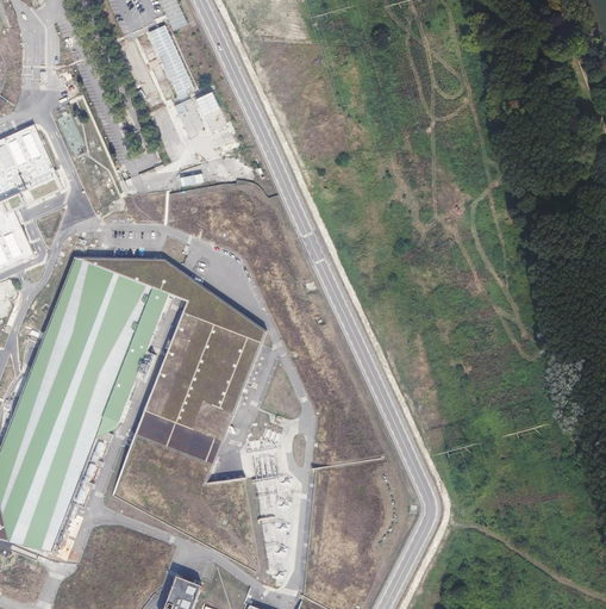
[(185,23),(174,0),(156,0),(169,29),(185,23)]
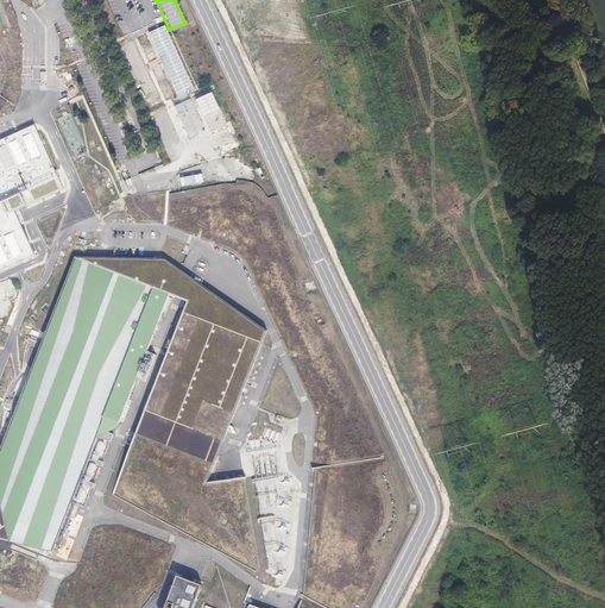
[(215,129),(224,125),(210,91),(182,101),(171,102),(169,98),(174,96),(191,89),(164,23),(123,39),(127,51),(121,54),(139,98),(144,96),(147,106),(161,101),(162,106),(162,108),(147,114),(166,162),(175,158),(170,144),(176,142),(164,111),(163,95),(180,137),(189,136),(193,135),(193,131),(215,129)]
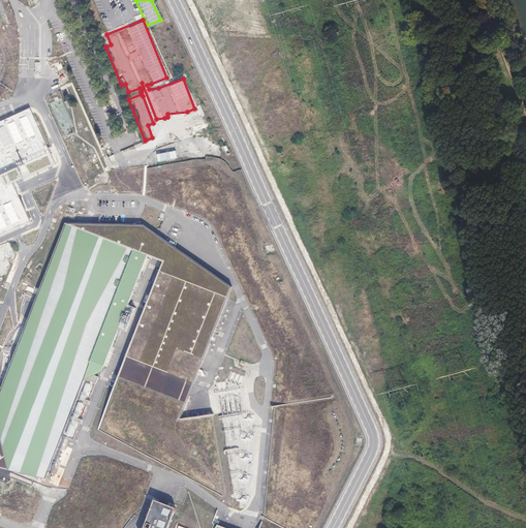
[(58,136),(71,131),(58,90),(43,95),(58,136)]
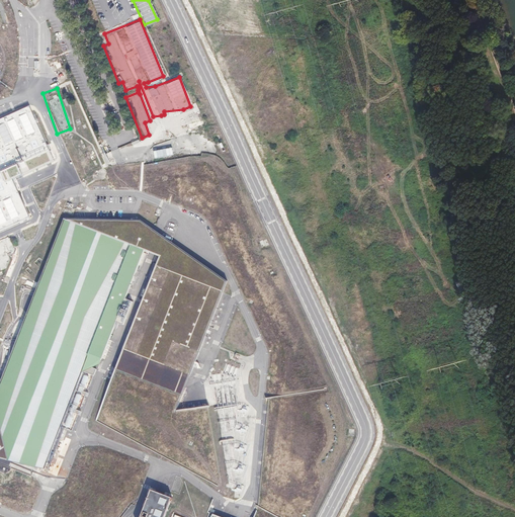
[(207,143),(195,113),(180,119),(192,149),(207,143)]
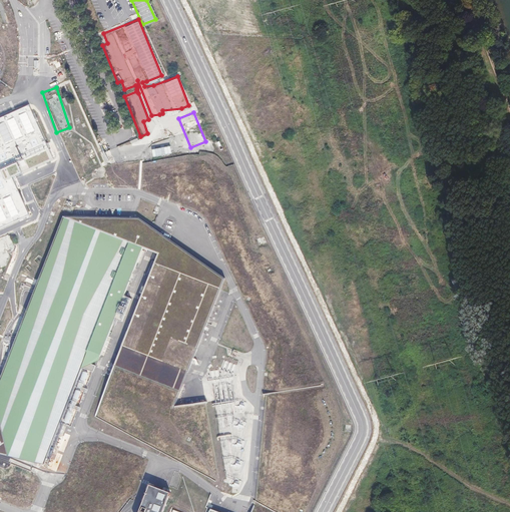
[(45,161),(24,114),(0,124),(0,219),(23,209),(18,197),(22,195),(13,175),(45,161)]
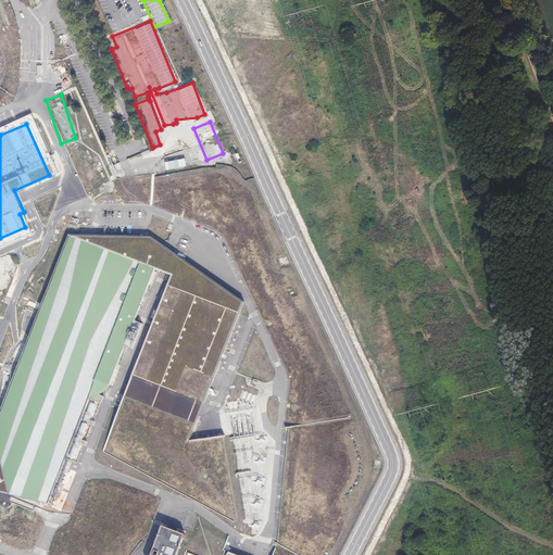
[(162,168),(197,164),(195,147),(160,151),(162,168)]
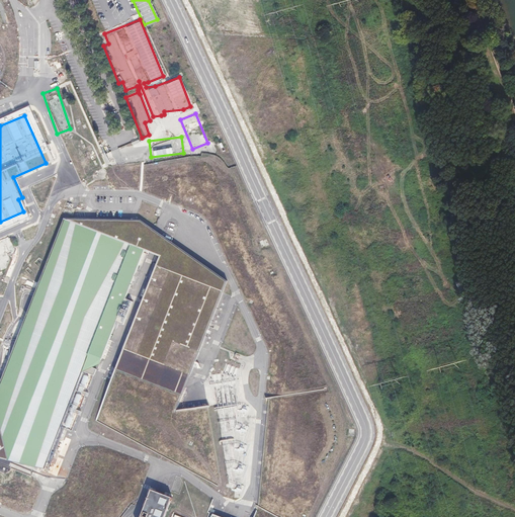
[(74,166),(72,177),(80,178),(82,167),(74,166)]
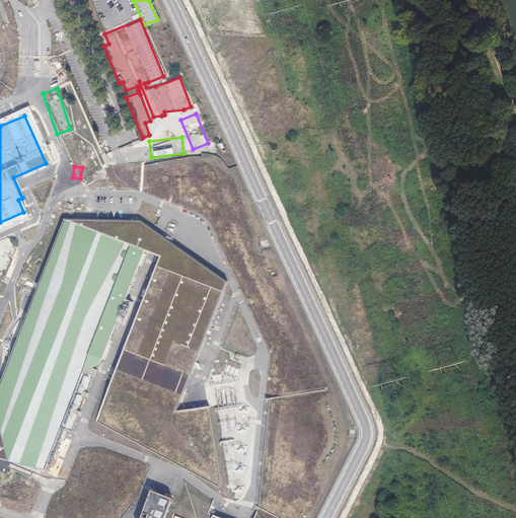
[(64,219),(0,382),(0,458),(44,468),(81,371),(92,375),(144,248),(158,255),(94,420),(219,487),(207,407),(176,411),(225,280),(139,220),(64,219)]
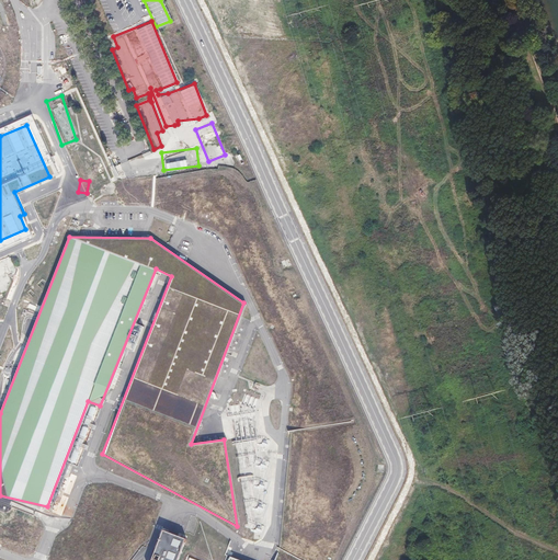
[(0,296),(1,296),(0,294),(0,292),(9,288),(4,276),(13,273),(8,255),(0,258),(0,296)]
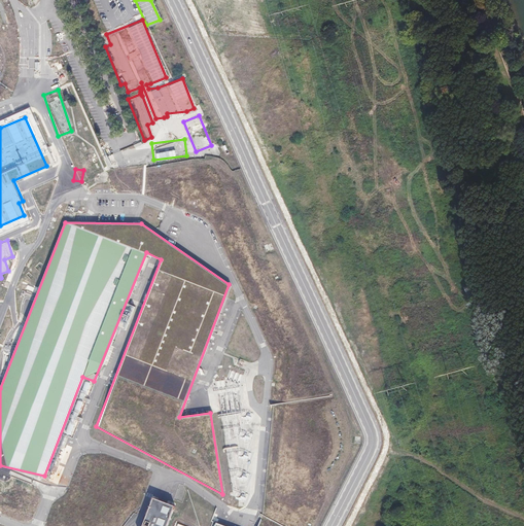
[(167,525),(175,505),(153,497),(142,525),(167,525)]
